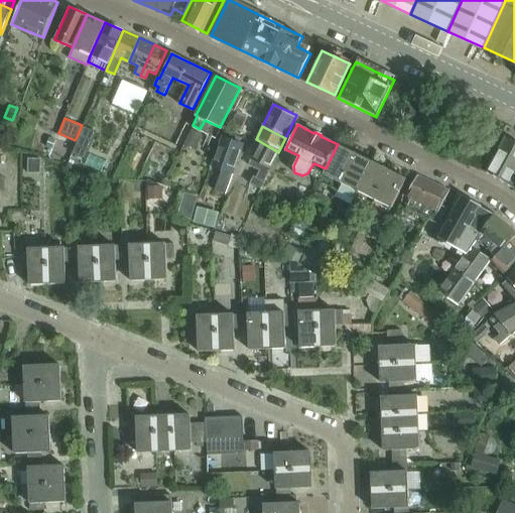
[(84,127),(78,142),(89,146),(95,132),(84,127)]
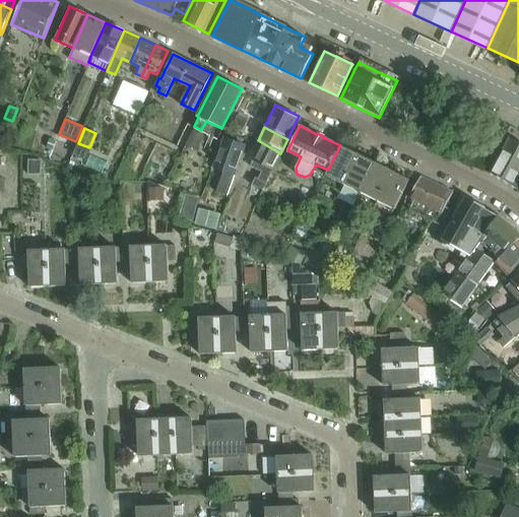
[(226,194),(244,144),(224,137),(214,166),(223,169),(216,191),(226,194)]
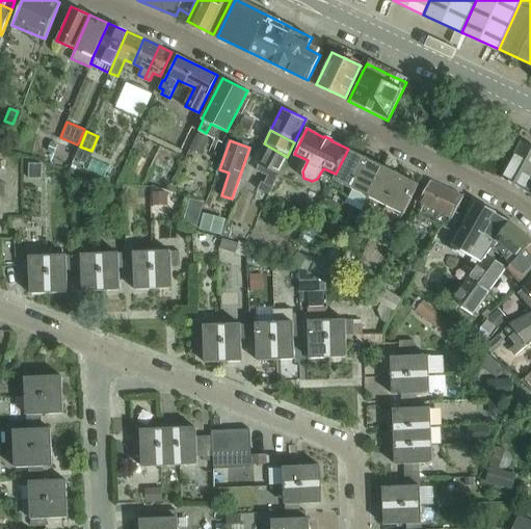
[(530,147),(522,141),(501,178),(530,194),(530,147)]
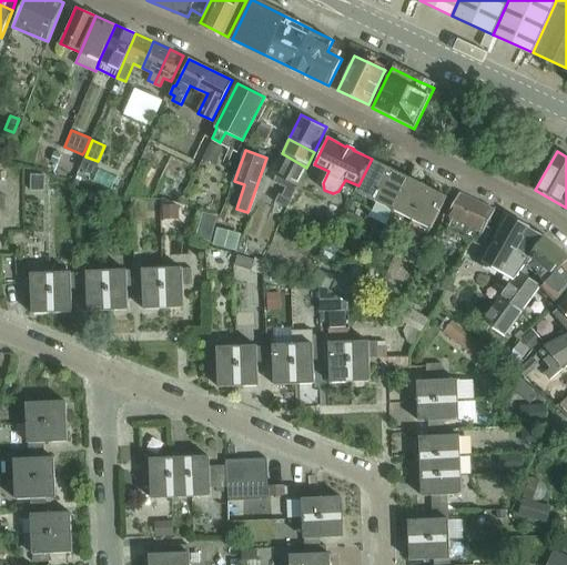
[(286,207),(306,168),(282,153),(280,158),(284,160),(274,181),(285,187),(282,194),(279,192),(274,200),(286,207)]
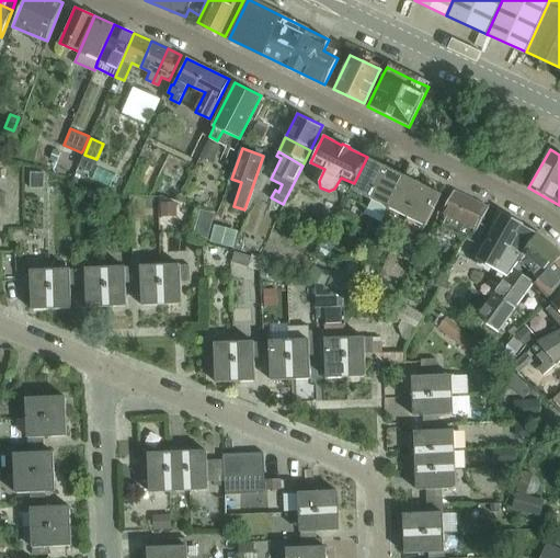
[(370,197),(387,166),(368,156),(367,157),(354,183),(347,196),(367,205),(370,197)]
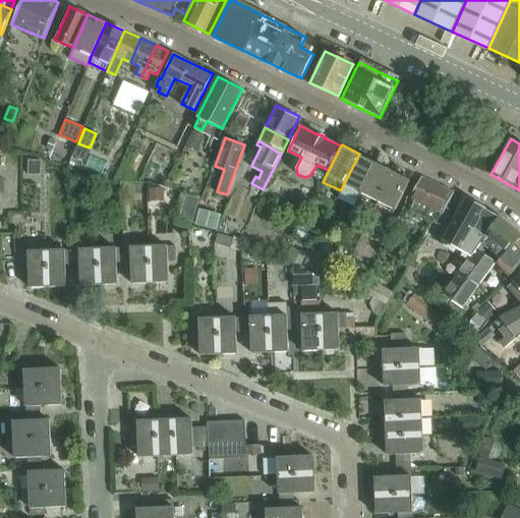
[(360,191),(376,162),(359,154),(344,183),(360,191)]
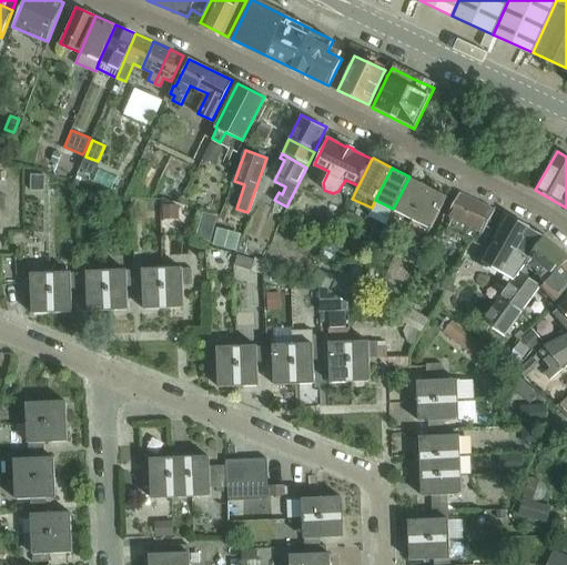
[(44,190),(44,173),(31,173),(30,189),(44,190)]
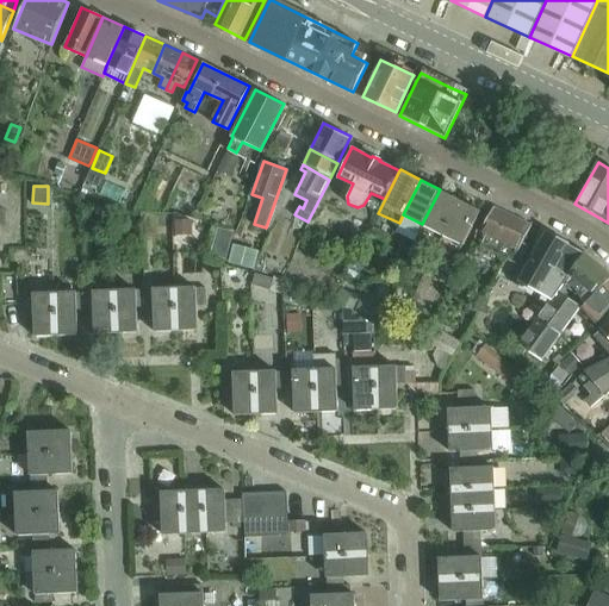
[(442,233),(460,199),(440,189),(422,224),(442,233)]
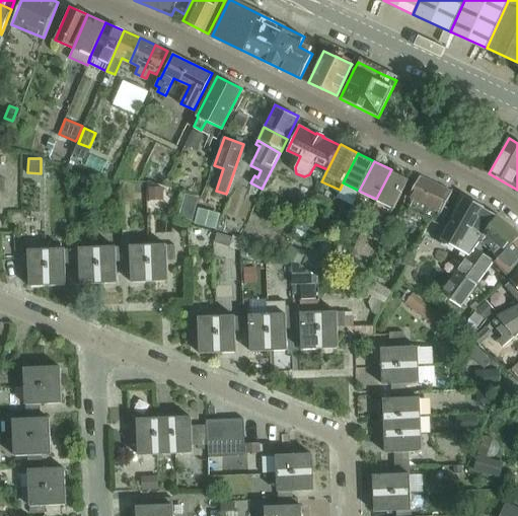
[(393,208),(409,178),(391,169),(376,199),(393,208)]
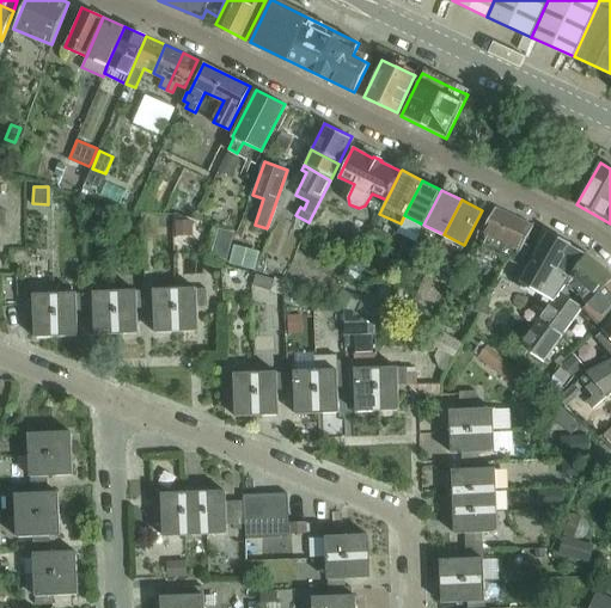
[(525,241),(532,225),(495,207),(482,231),(487,233),(480,246),(520,265),(531,244),(525,241)]
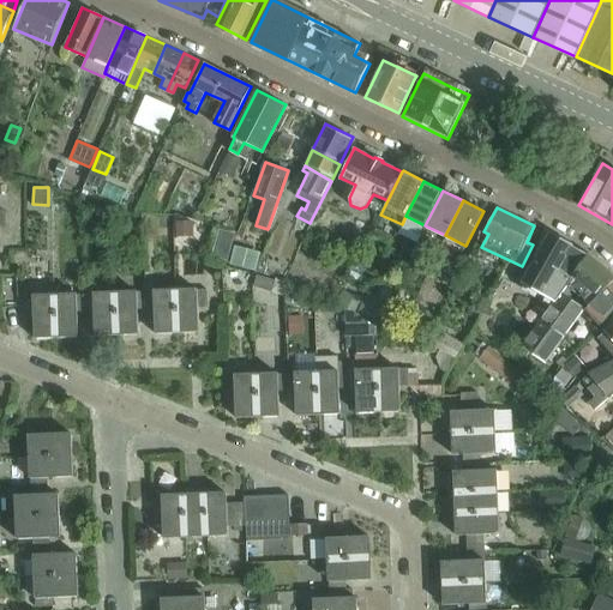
[(175,221),(175,236),(193,236),(192,219),(175,221)]
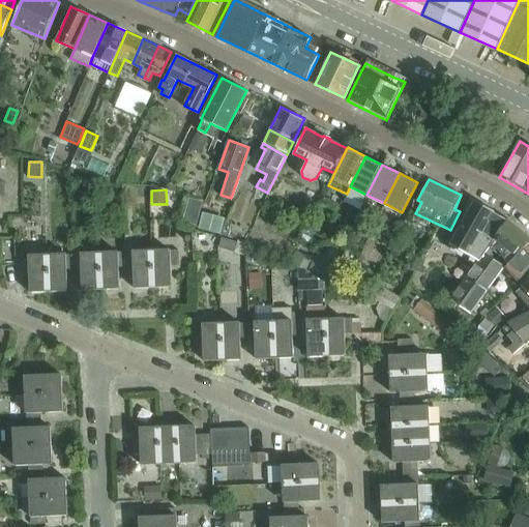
[(188,197),(182,221),(190,224),(196,225),(203,201),(188,197)]
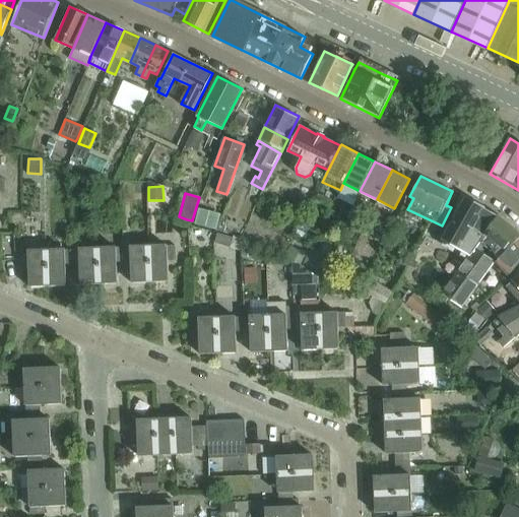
[(484,235),(498,215),(465,197),(442,239),(469,254),(470,255),(476,247),(484,235)]
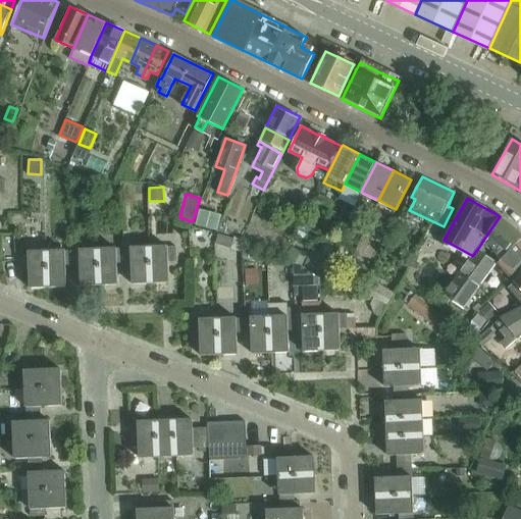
[(356,231),(367,207),(357,201),(344,225),(356,231)]
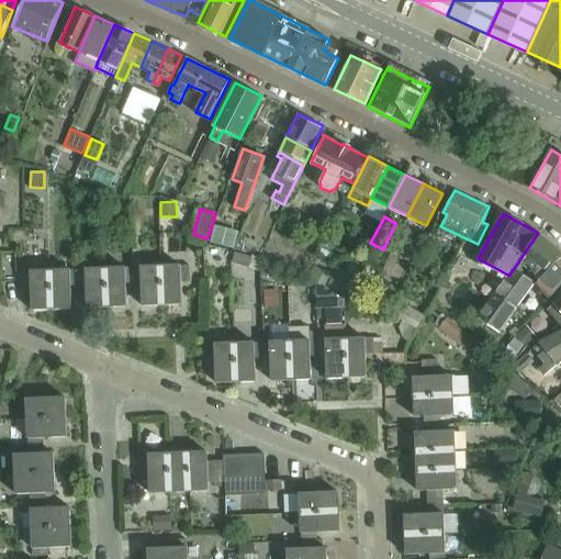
[(233,247),(238,231),(216,224),(211,241),(233,247)]
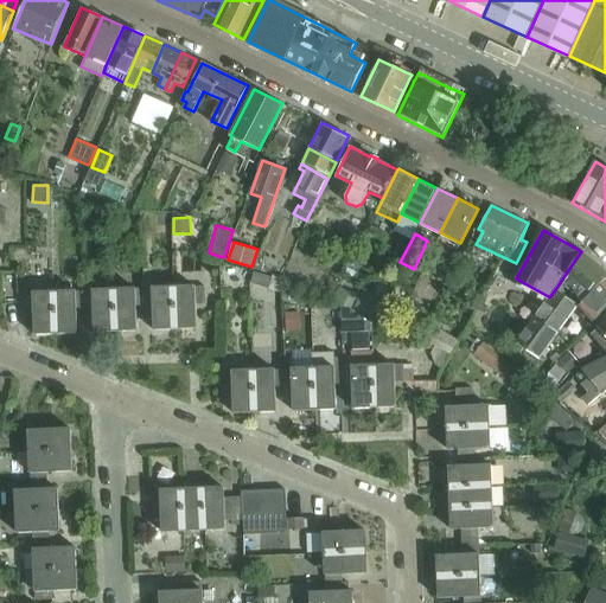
[(605,303),(605,270),(599,263),(581,251),(566,274),(580,284),(575,292),(594,315),(605,303)]
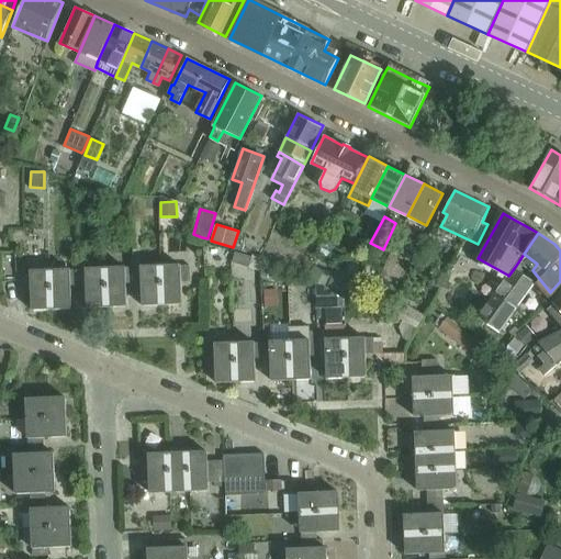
[(245,236),(242,252),(258,255),(261,239),(245,236)]
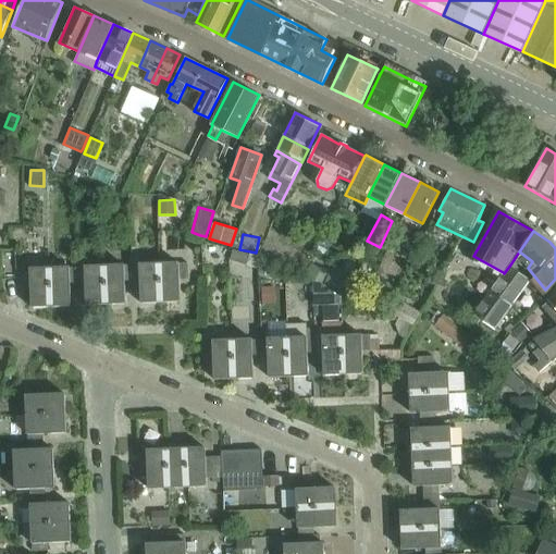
[(259,258),(248,255),(233,249),(230,258),(258,268),(259,265),(259,258)]
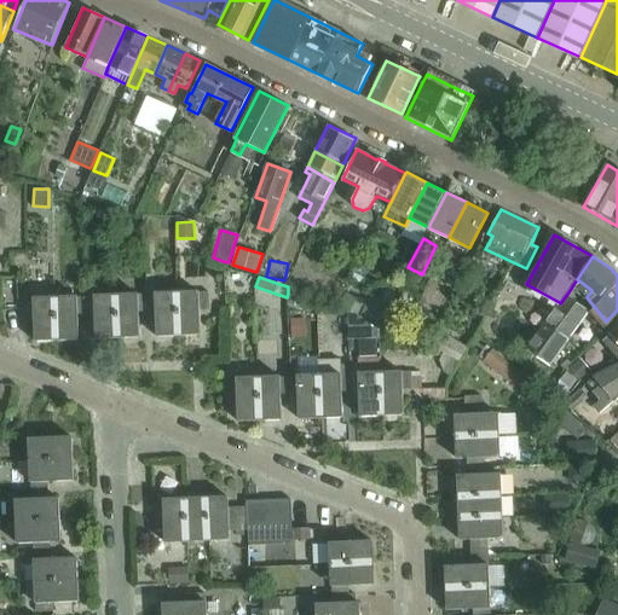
[(139,336),(138,309),(148,309),(146,283),(137,283),(137,293),(116,294),(119,337),(139,336)]
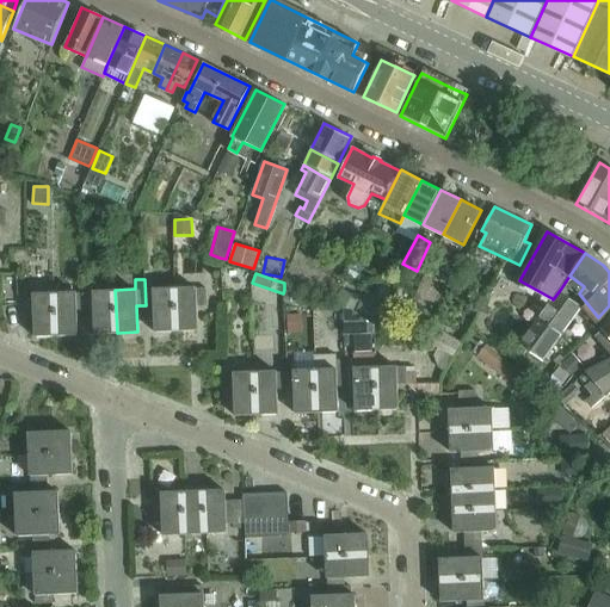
[(177,330),(176,287),(154,289),(154,279),(145,279),(146,305),(154,305),(155,330),(177,330)]
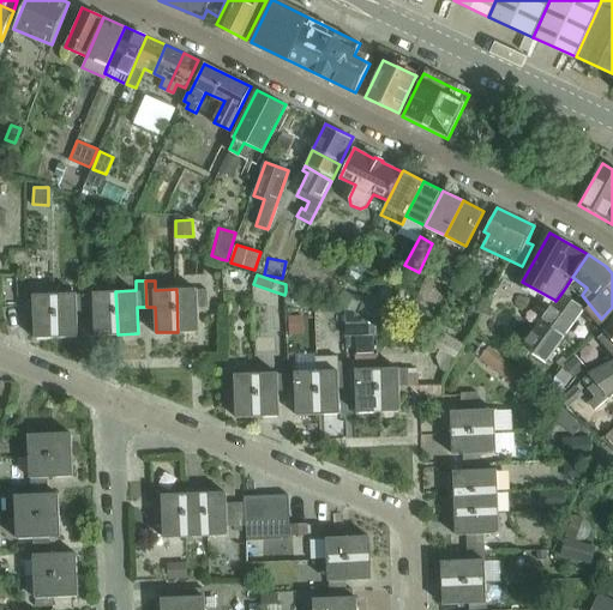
[(198,331),(198,305),(206,305),(205,288),(176,289),(178,332),(198,331)]
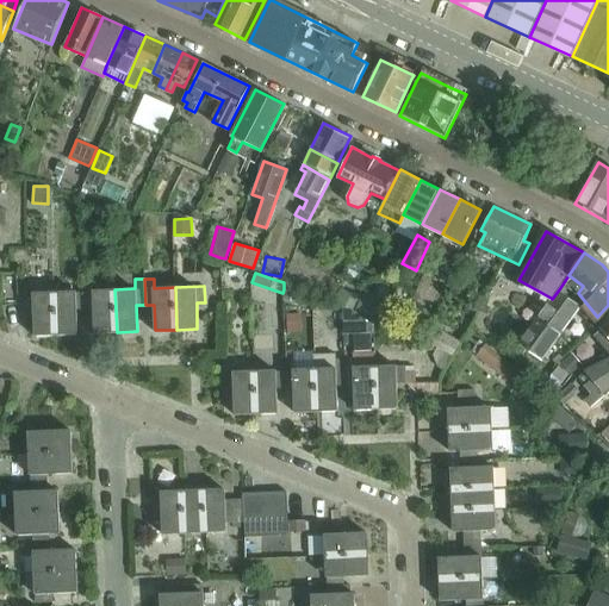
[(352,310),(356,301),(359,297),(341,287),(334,299),(352,310)]
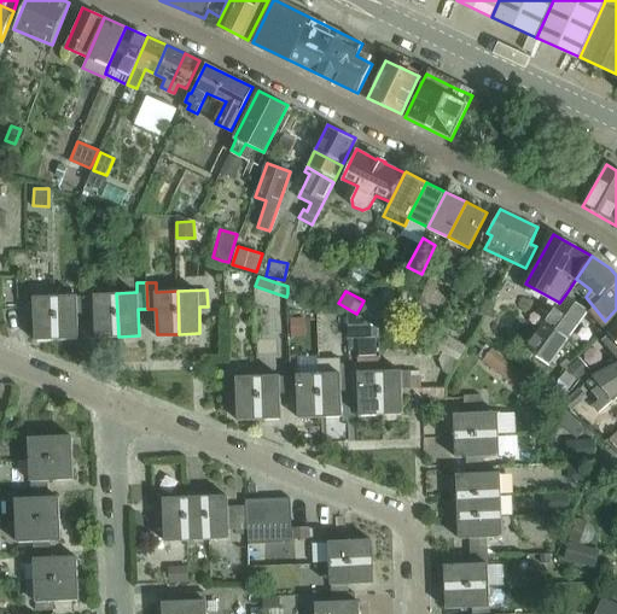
[(379,323),(390,300),(373,292),(361,315),(379,323)]
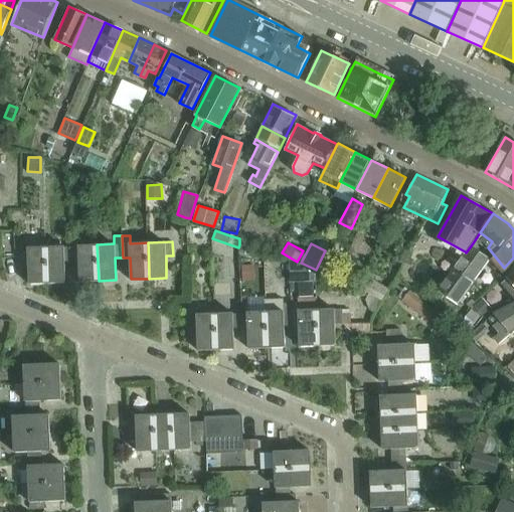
[(97,244),(71,245),(71,260),(78,260),(79,282),(99,281),(97,244)]
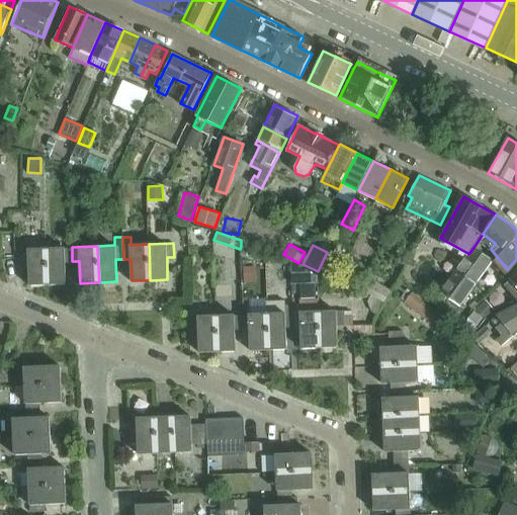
[(253,246),(241,246),(241,255),(253,255),(253,246)]
